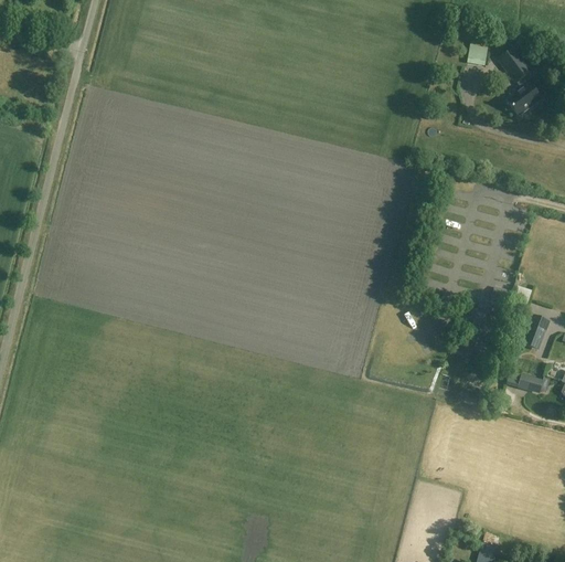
[(486,65),(488,45),(479,44),(479,39),(470,38),(467,62),(486,65)]
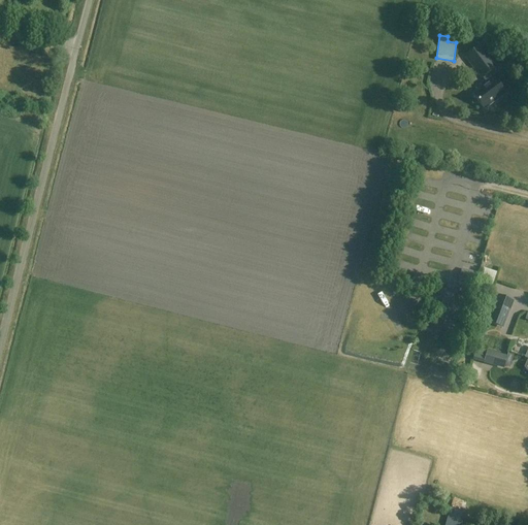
[(494,43),(489,46),(492,51),(493,50),(495,53),(499,50),(494,43)]
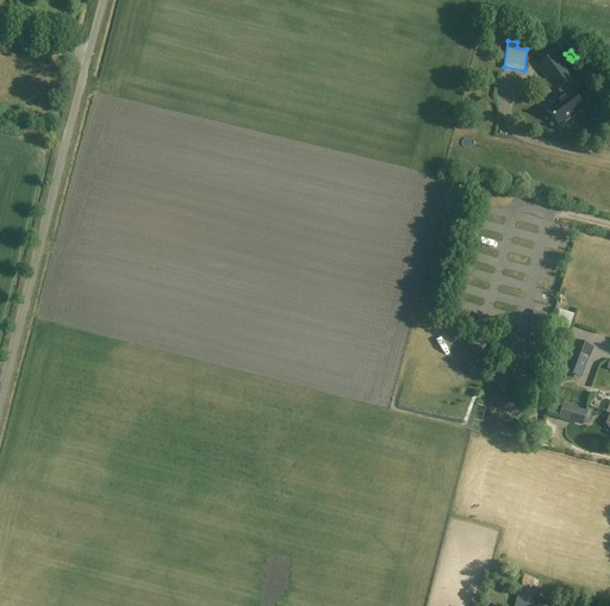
[(570,91),(564,83),(573,76),(554,51),(536,64),(555,89),(556,88),(564,95),(548,107),(560,124),(584,106),(571,89),(570,91)]
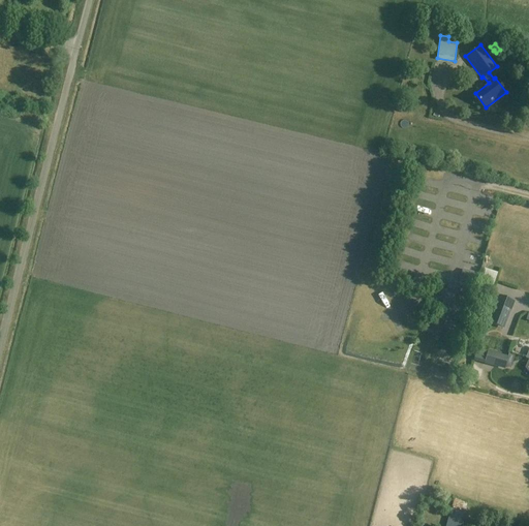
[(453,286),(450,306),(461,307),(463,287),(453,286)]
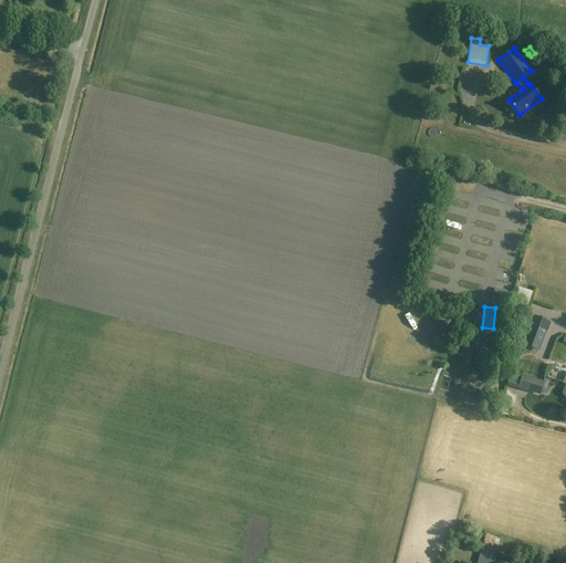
[(524,345),(541,351),(551,320),(535,314),(524,345)]
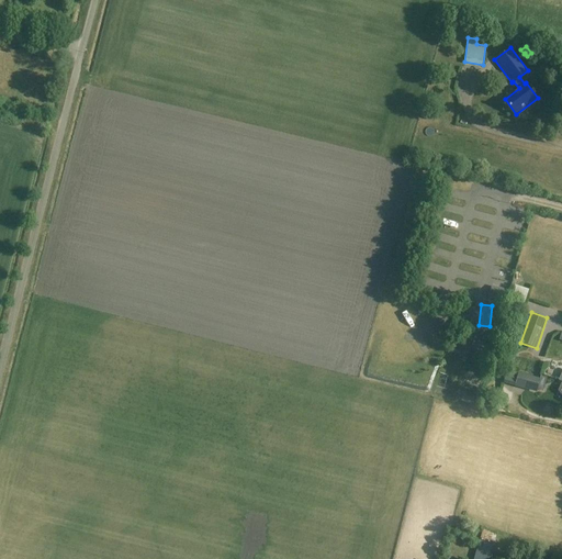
[(510,381),(513,367),(505,366),(503,380),(510,381)]
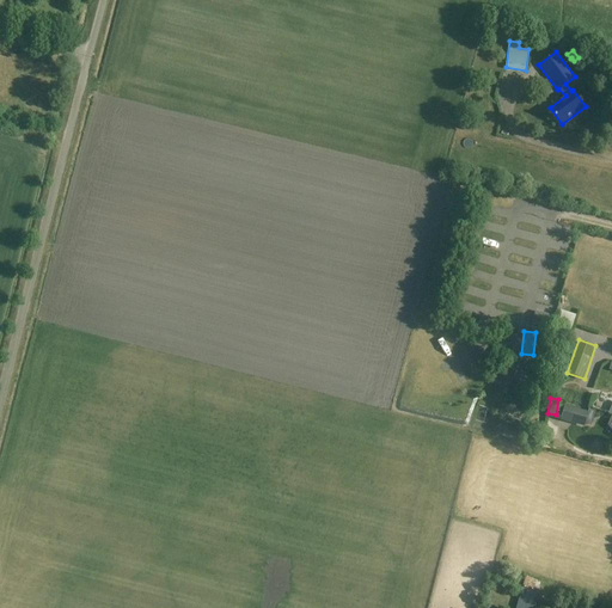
[(562,418),(585,424),(588,410),(565,404),(562,418)]
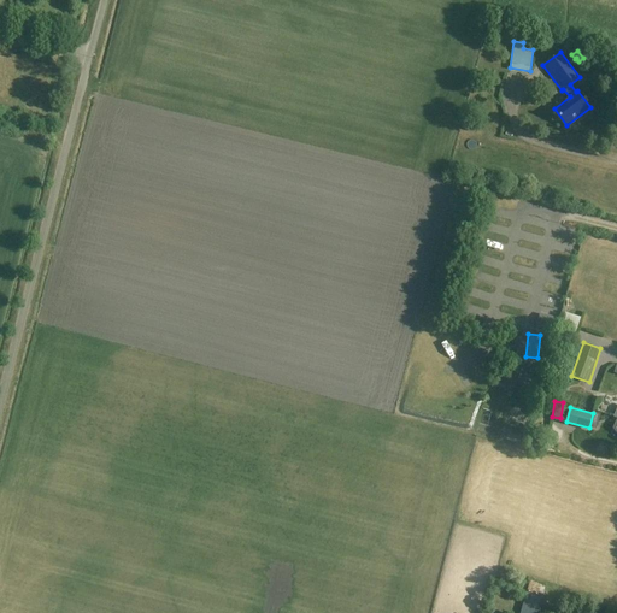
[(601,452),(605,441),(595,438),(592,448),(601,452)]
